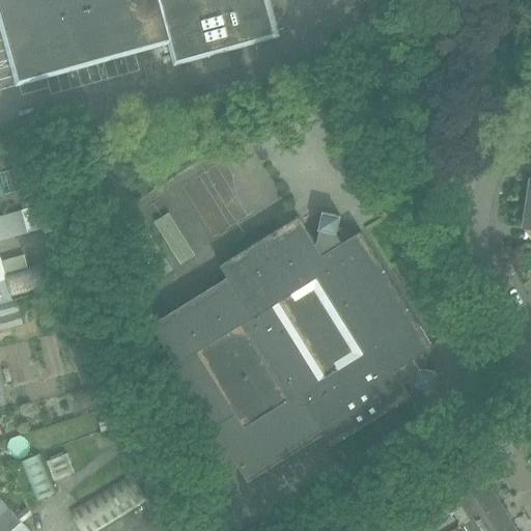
[(0,0),(0,11),(18,77),(23,75),(24,80),(171,39),(176,61),(271,35),(275,29),(267,0),(0,0)]
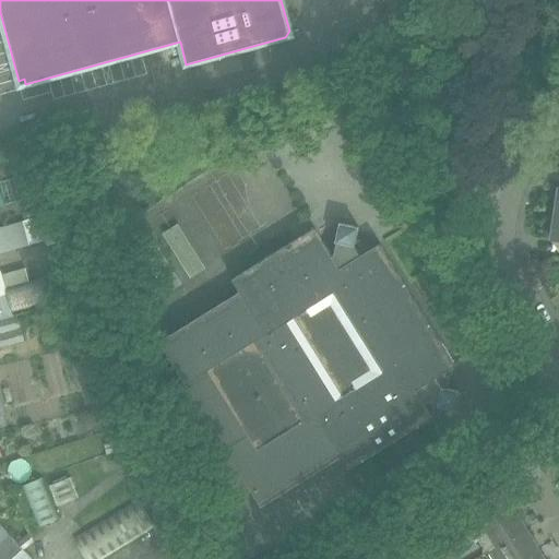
[(60,211),(0,227),(0,252),(47,239),(48,247),(68,240),(60,211)]
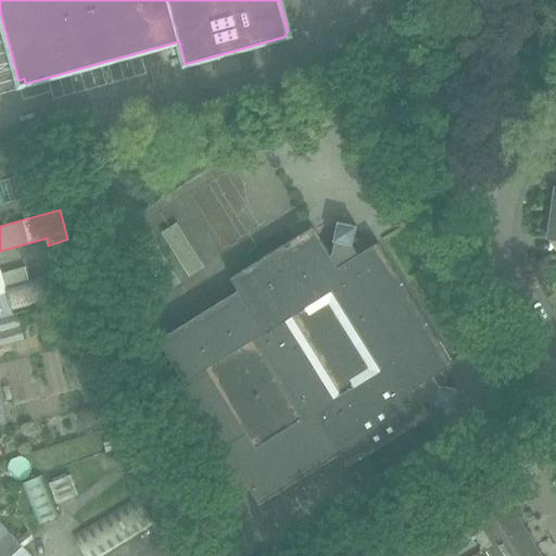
[(162,338),(159,339),(185,380),(172,388),(179,401),(205,443),(214,456),(227,447),(261,502),(263,501),(263,500),(340,452),(341,454),(341,453),(349,465),(430,414),(421,400),(424,399),(437,402),(439,403),(439,402),(452,405),(452,406),(454,406),(454,405),(454,404),(457,391),(458,391),(458,389),(456,389),(442,386),(443,386),(441,384),(441,386),(434,375),(453,363),(378,241),(358,253),(352,243),(353,241),(352,241),(355,227),(356,227),(356,226),(354,225),(354,226),(341,223),(341,222),(339,222),(339,224),(336,237),(335,239),(336,239),(332,252),(330,254),(313,227),(231,277),(239,288),(238,289),(239,290),(162,338)]
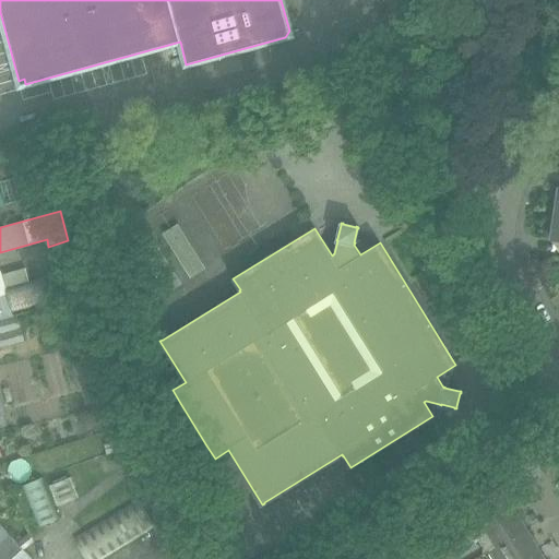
[(26,268),(1,274),(1,271),(0,271),(0,320),(13,317),(13,316),(56,304),(49,278),(31,284),(26,268)]
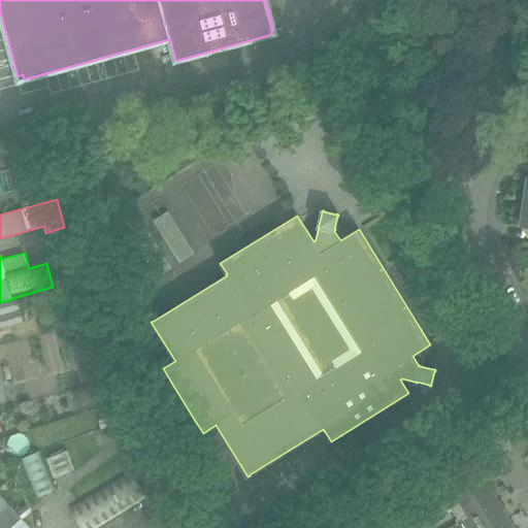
[(461,423),(473,415),(468,405),(455,414),(461,423)]
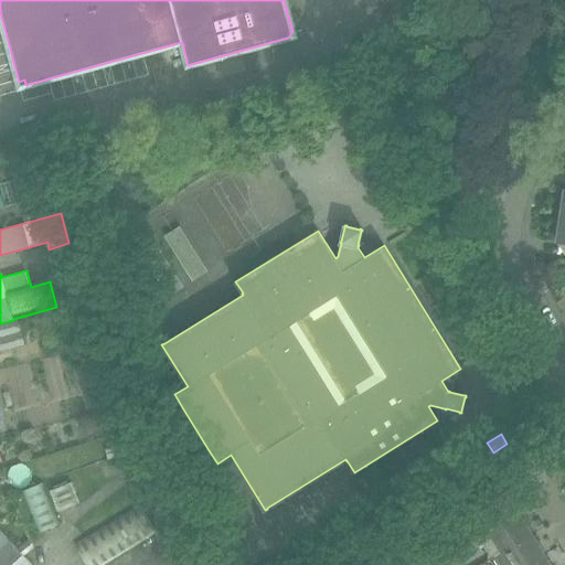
[(50,491),(59,511),(80,502),(72,482),(50,491)]
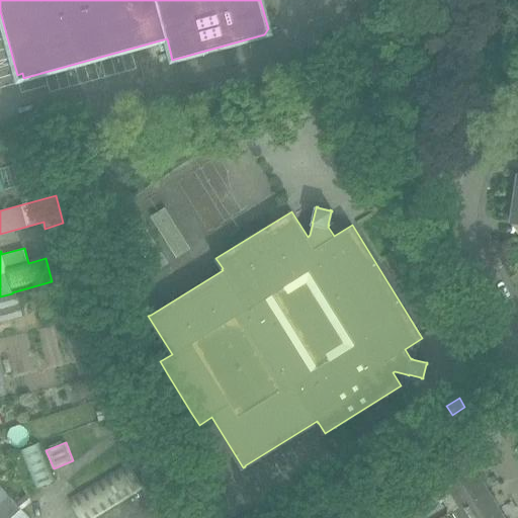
[(20,451),(35,490),(56,481),(39,443),(20,451)]
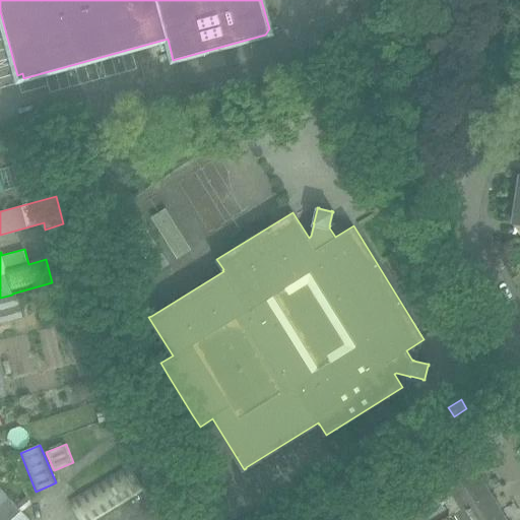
[(478,470),(467,452),(427,476),(439,497),(442,495),(441,494),(478,470)]
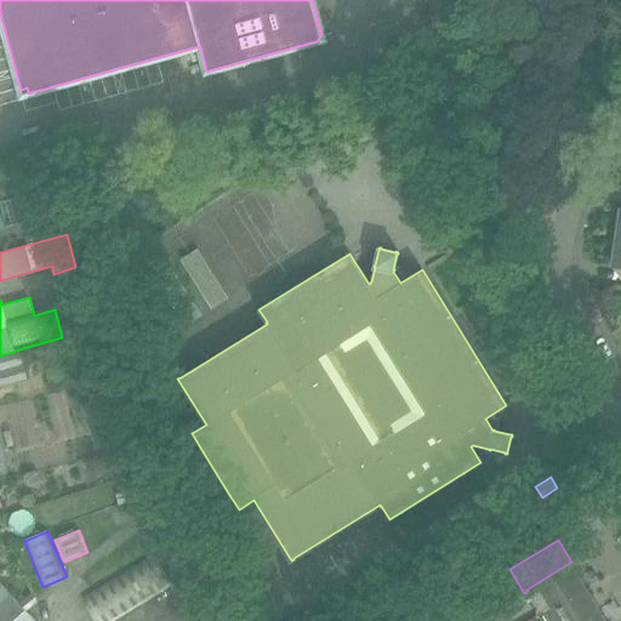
[(115,620),(175,586),(155,554),(83,597),(96,620),(115,620)]
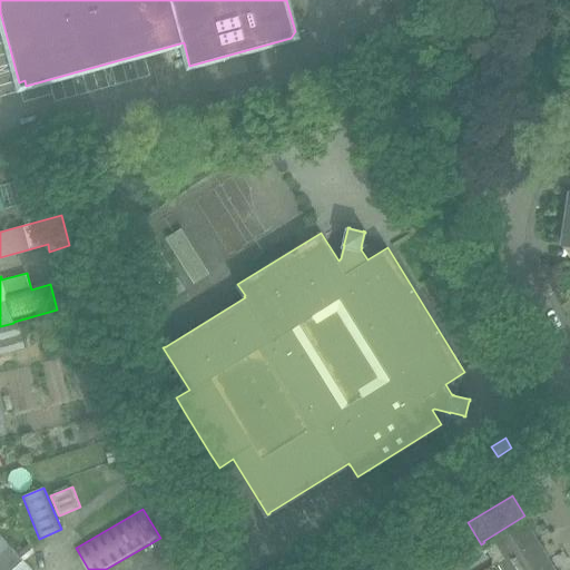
[(537,537),(524,516),(483,541),(484,542),(492,556),(490,560),(492,563),(497,561),(537,537)]
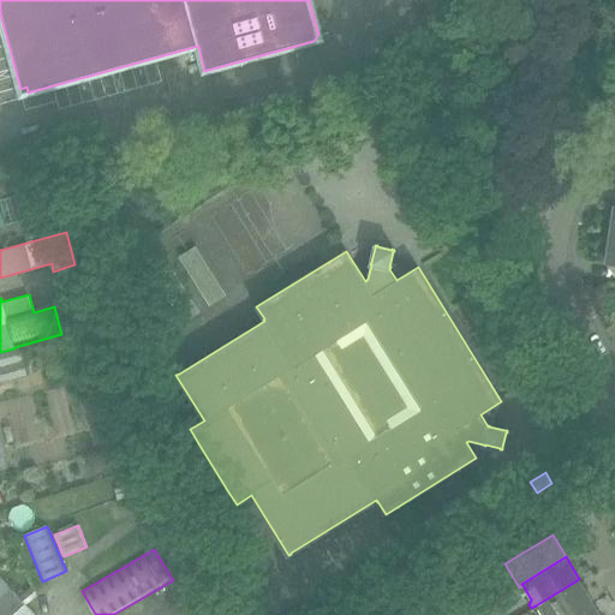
[(183,577),(204,614),(224,604),(207,563),(183,577)]
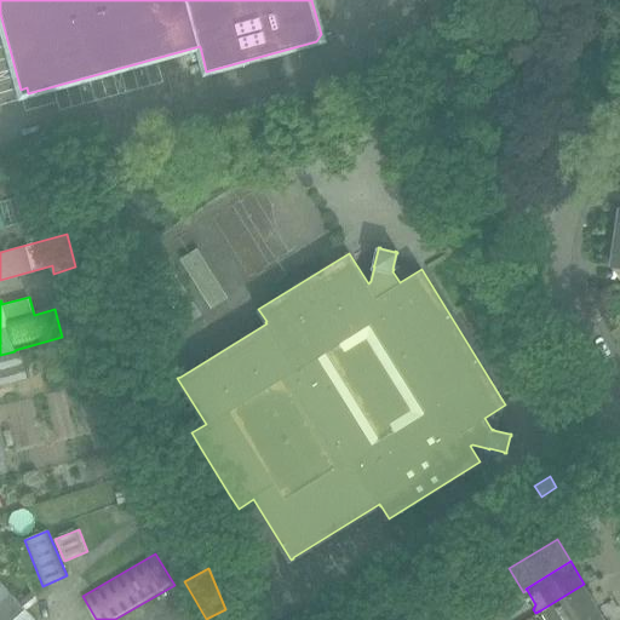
[(476,595),(487,589),(480,577),(469,583),(476,595)]
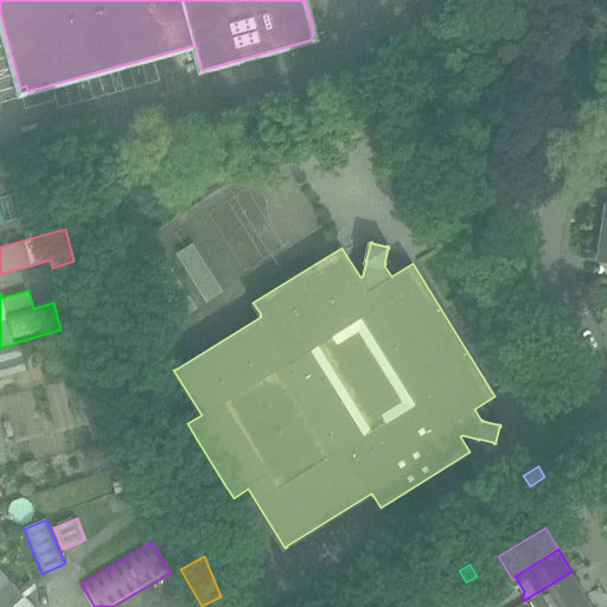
[(0,590),(11,582),(0,570),(0,590)]
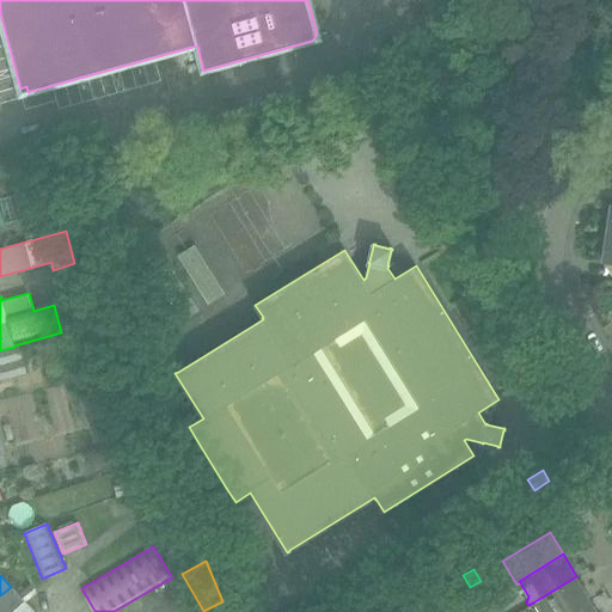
[(569,611),(591,600),(576,576),(533,603),(539,611),(569,611)]
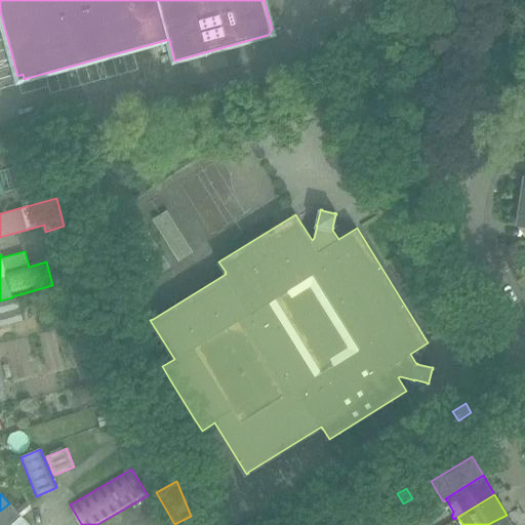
[(393,496),(373,508),(378,517),(398,505),(393,496)]
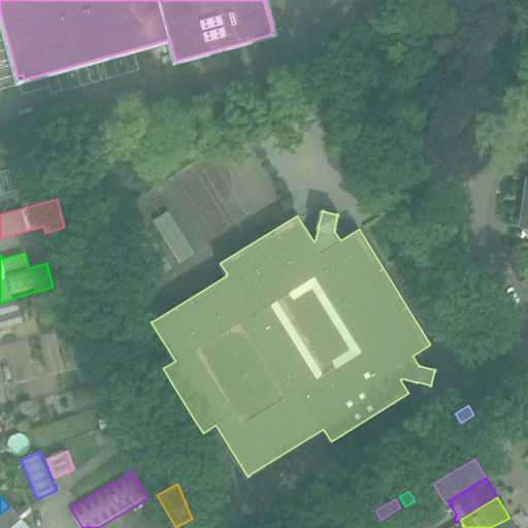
[(417,503),(407,508),(415,521),(424,515),(417,503)]
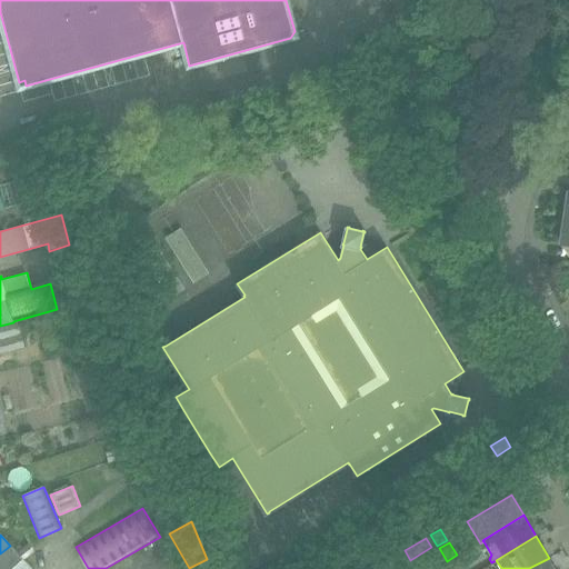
[(22,559),(10,546),(0,553),(0,568),(10,568),(12,568),(22,559)]
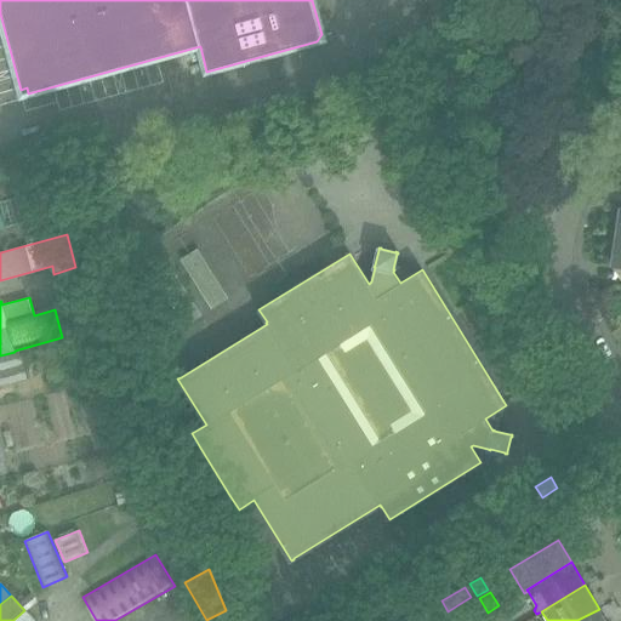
[(460,620),(478,610),(471,597),(448,611),(453,620),(460,620)]
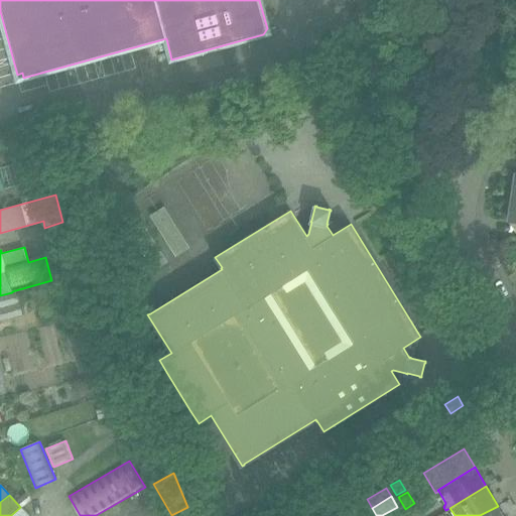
[(503,515),(498,506),(480,515),(503,515)]
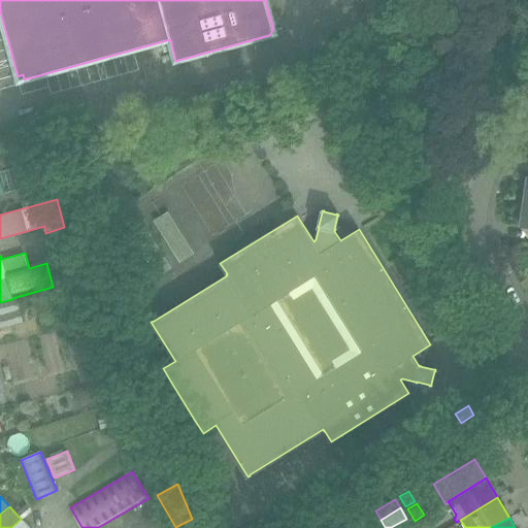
[(29,527),(21,519),(11,527),(29,527)]
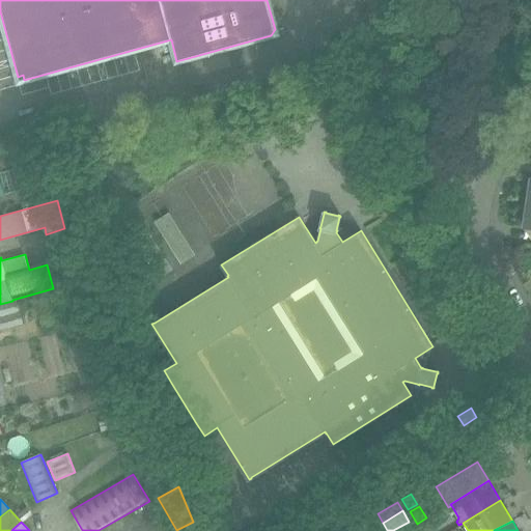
[(414,530),(409,522),(393,530),(414,530)]
